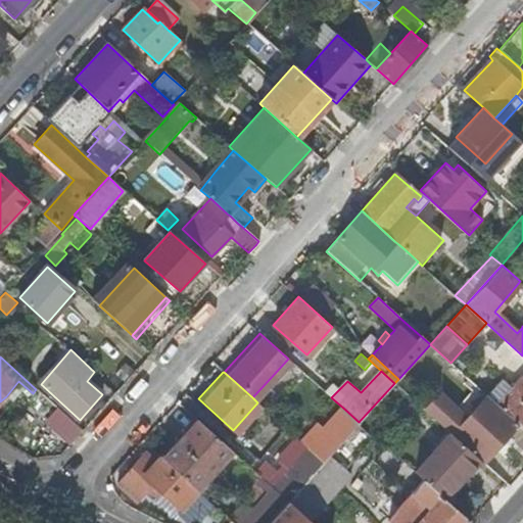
[(522,377),(497,405),(519,424),(522,427),(522,377)]
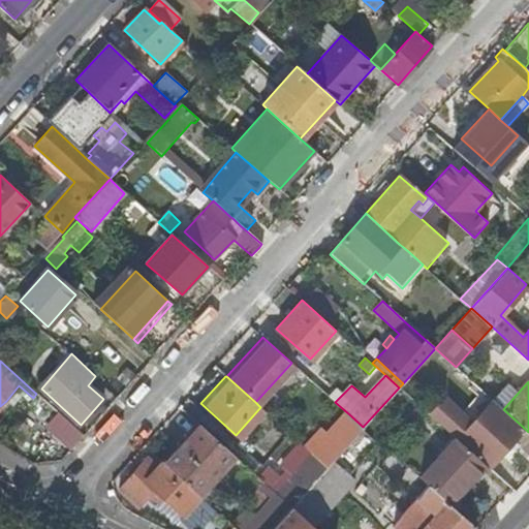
[(19,385),(6,401),(12,407),(26,392),(19,385)]
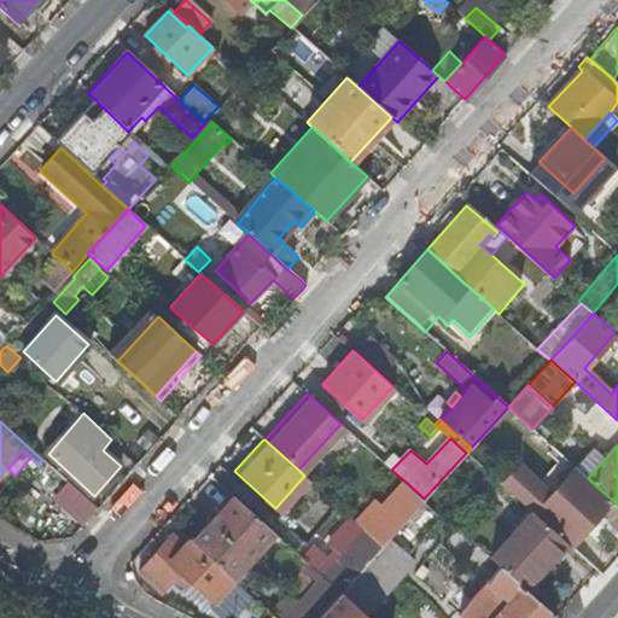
[(391,470),(400,461),(391,454),(383,462),(391,470)]
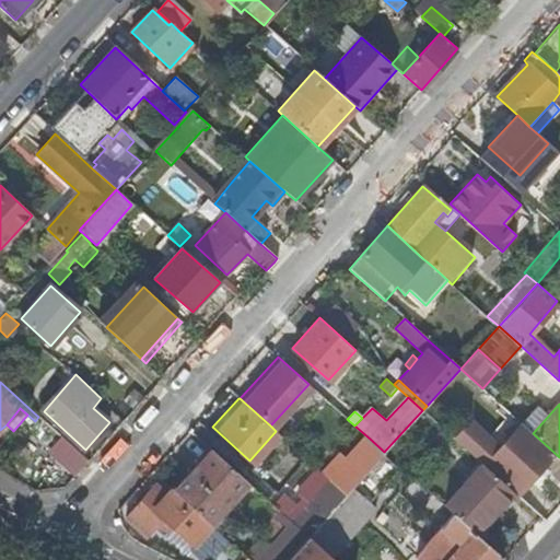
[(468,427),(456,441),(477,461),(483,465),(514,492),(518,497),(556,454),(533,433),(523,424),(497,454),(487,446),(489,444),(468,427)]
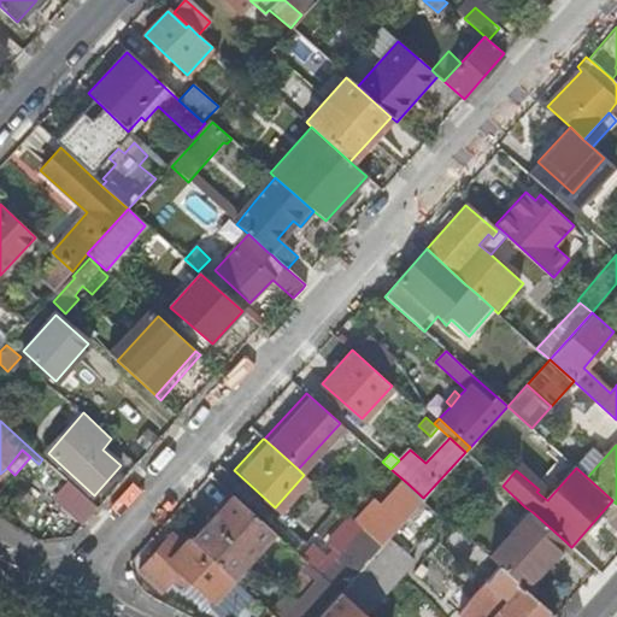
[(84,523),(98,507),(68,481),(56,494),(84,523)]
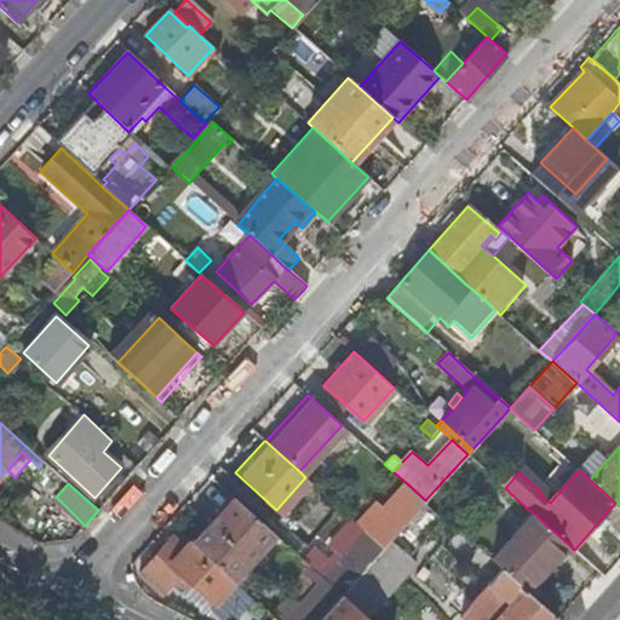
[(409,486),(367,533),(384,547),(424,503),(425,500),(409,486)]
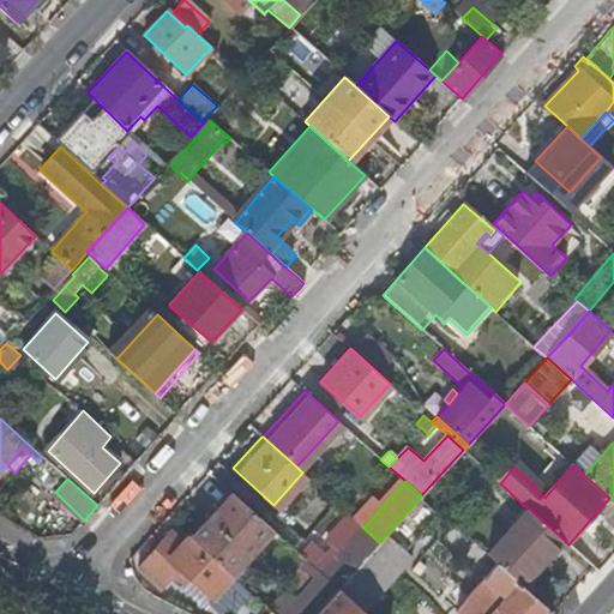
[(230,492),(190,537),(230,575),(232,575),(272,529),(230,492)]
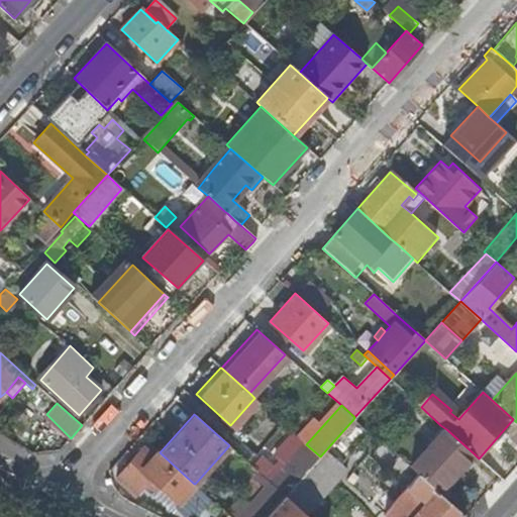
[(366,430),(353,419),(320,456),(319,457),(285,496),(305,513),(345,469),(337,461),(366,430)]
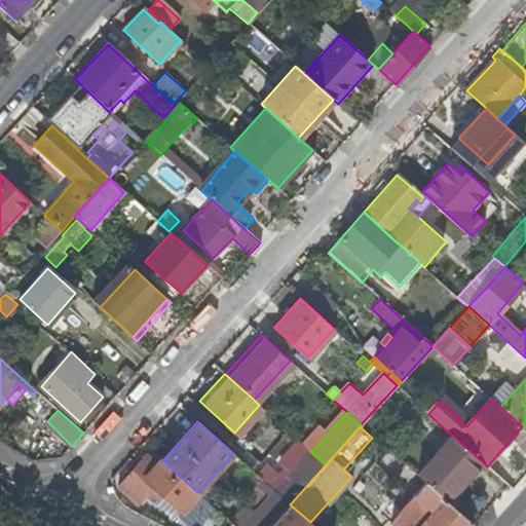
[(454,437),(418,476),(426,483),(447,501),(483,462),(454,437)]
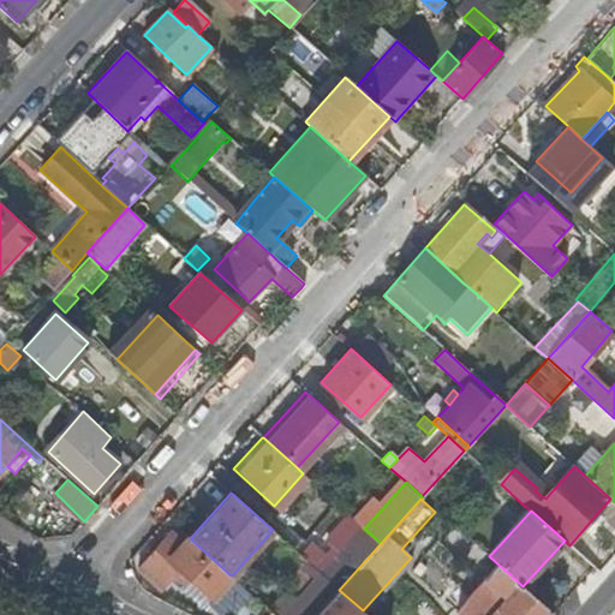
[(171,530),(157,544),(151,550),(138,566),(161,586),(175,571),(184,578),(189,573),(214,595),(231,575),(190,538),(185,542),(171,530)]
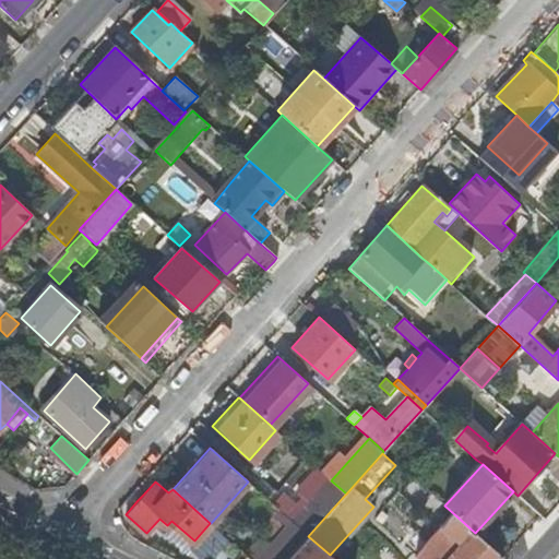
[(329,482),(299,514),(294,521),(293,522),(308,536),(345,495),(329,482)]
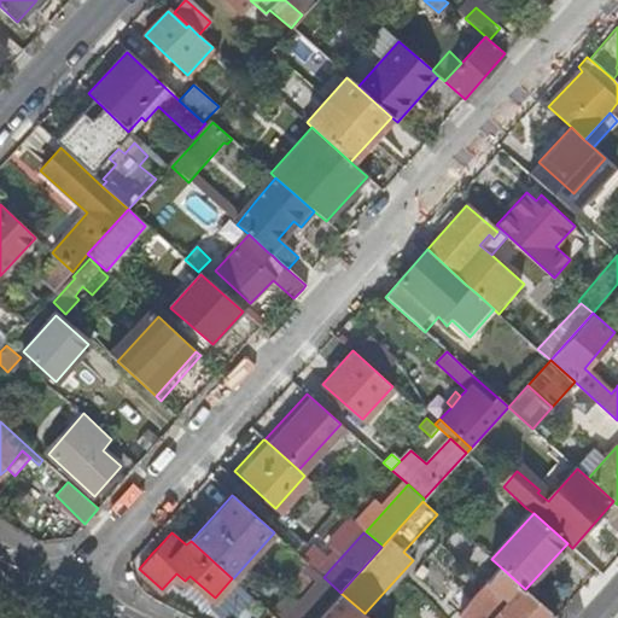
[(295,552),(307,561),(314,553),(303,543),(295,552)]
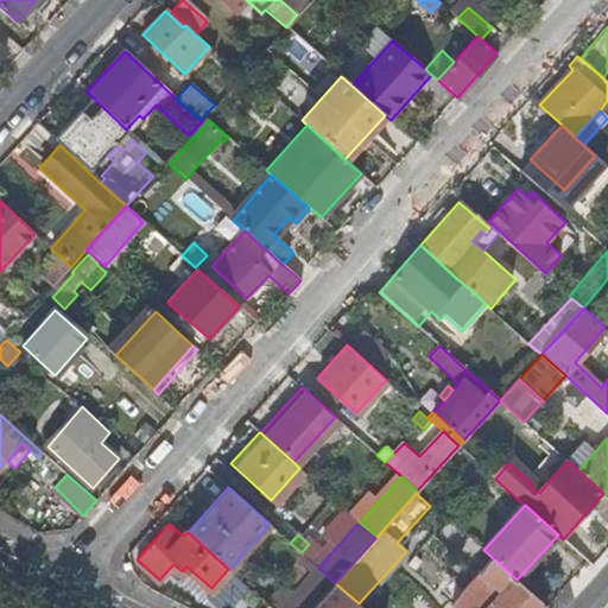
[(521,583),(563,539),(558,534),(517,580),(521,583)]
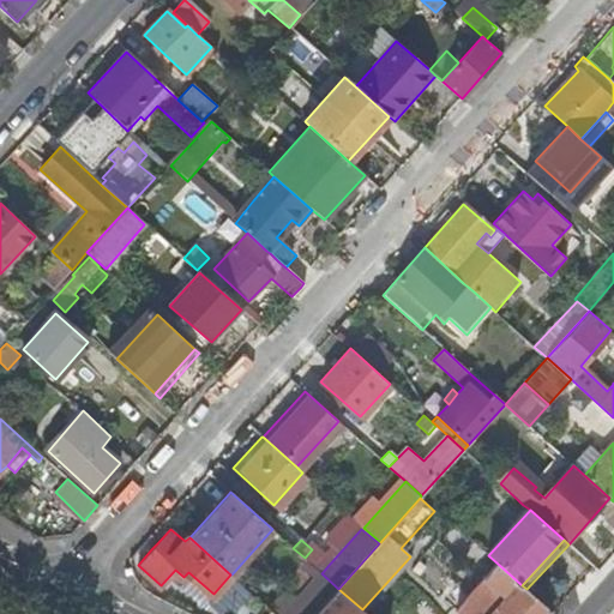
[(323,572),(329,565),(312,549),(305,558),(323,572)]
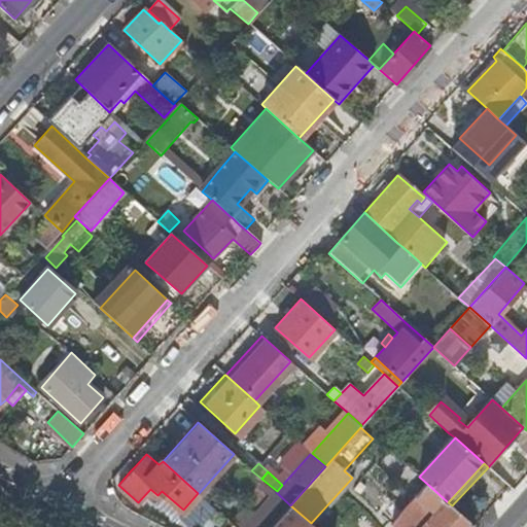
[(394,526),(471,526),(473,525),(452,505),(448,502),(427,484),(392,525),(394,526)]
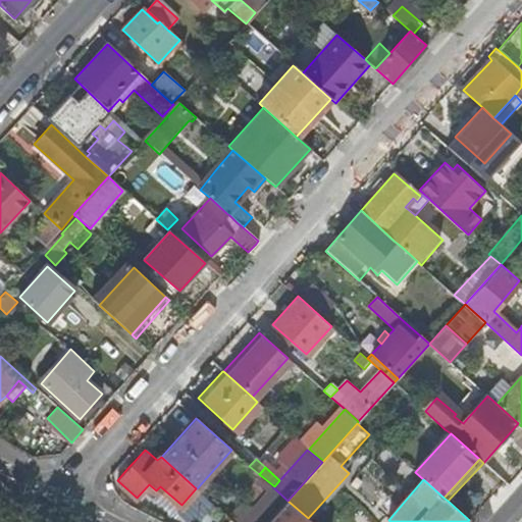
[(254,509),(242,521),(268,521),(288,501),(273,487),(254,509)]
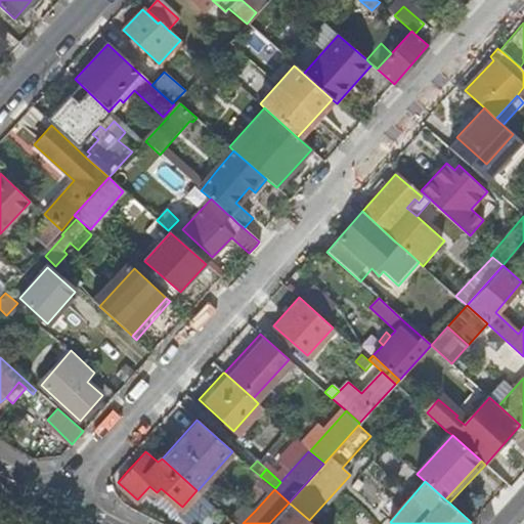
[(197,490),(182,507),(185,510),(200,493),(198,490),(197,490)]
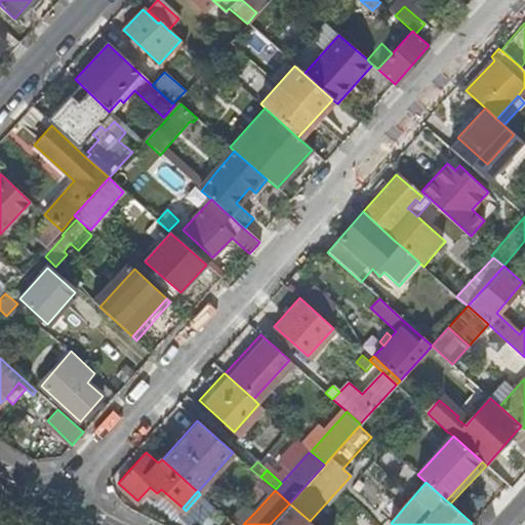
[(243,524),(255,512),(244,502),(229,520),(233,523),(234,524),(243,524)]
